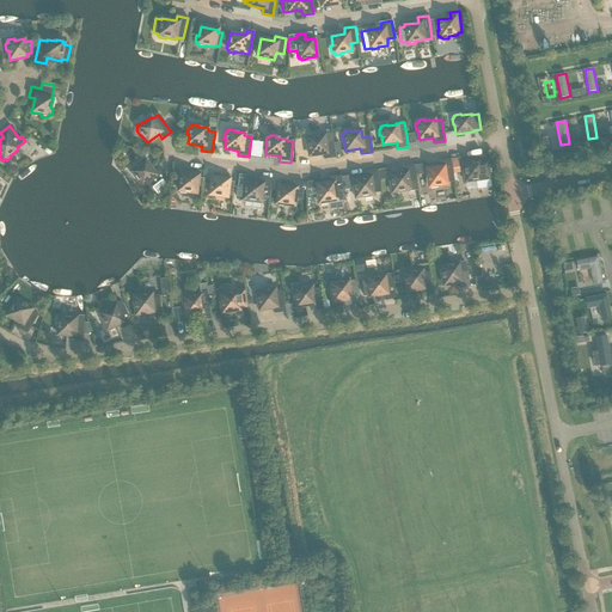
[(323,154),(324,159),(335,158),(335,157),(332,144),(332,141),(325,142),(324,135),(314,136),(314,135),(308,136),(308,138),(306,138),(307,140),(305,140),(306,146),(307,146),(310,155),(323,154)]
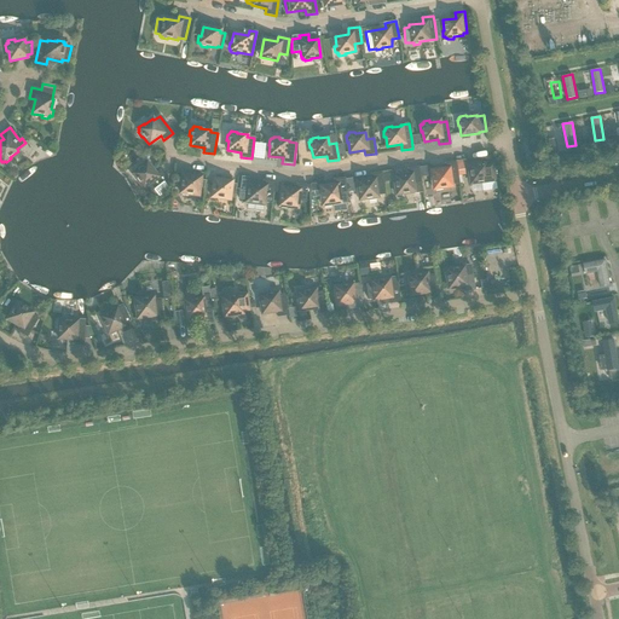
[(479,183),(496,180),(493,156),(481,158),(482,163),(468,166),(470,175),(468,175),(469,183),(470,181),(470,184),(473,184),(473,185),(479,184),(479,183)]
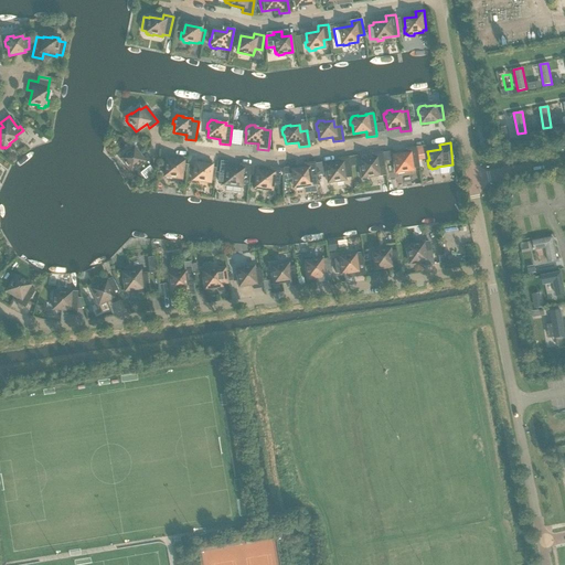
[(121,160),(120,161),(124,166),(126,164),(131,172),(132,171),(137,176),(140,173),(145,179),(153,172),(149,167),(152,163),(146,156),(142,159),(134,148),(127,155),(126,153),(121,157),(123,158),(120,159),(121,160)]
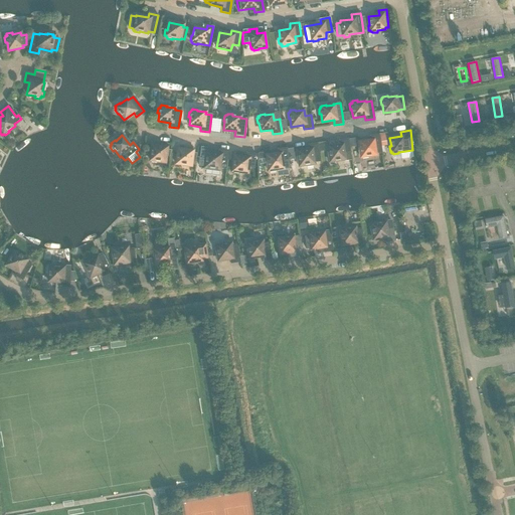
[(368,158),(367,156),(376,155),(375,153),(381,153),(379,135),(370,136),(370,141),(359,142),(360,151),(358,151),(359,156),(361,156),(361,157),(362,157),(362,158),(368,158)]
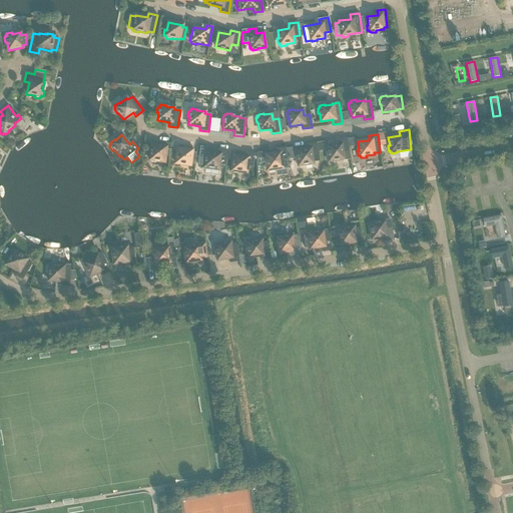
[(347,138),(338,140),(339,144),(327,146),(328,154),(327,154),(327,160),(329,159),(329,161),(330,161),(331,162),(336,161),(336,160),(344,159),(344,160),(350,159),(348,147),(347,138)]
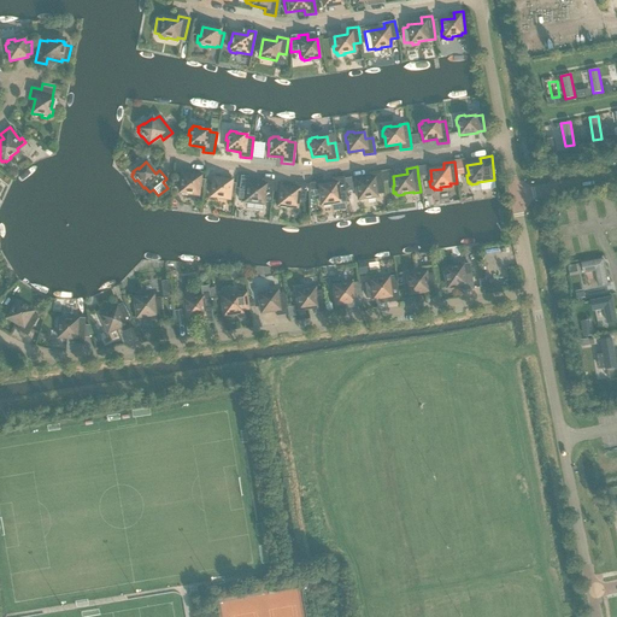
[(381,174),(381,172),(369,174),(370,180),(356,181),(358,192),(356,192),(357,198),(358,198),(358,199),(360,199),(360,200),(366,200),(366,198),(376,197),(376,194),(383,194),(382,182),(381,174)]
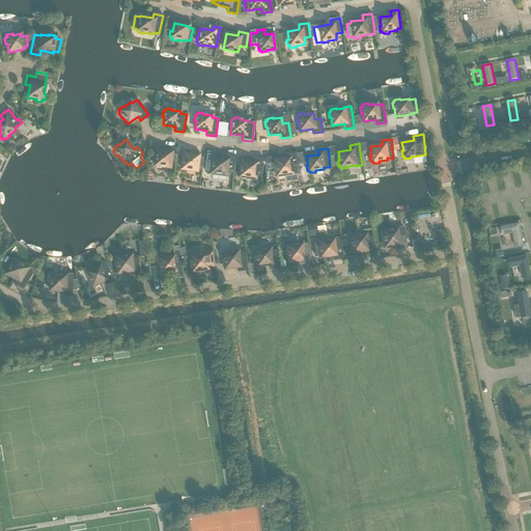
[(156,166),(156,167),(161,168),(162,167),(170,168),(171,161),(175,161),(176,155),(172,155),(172,152),(157,150),(156,159),(155,159),(154,164),(155,164),(155,166),(156,166)]
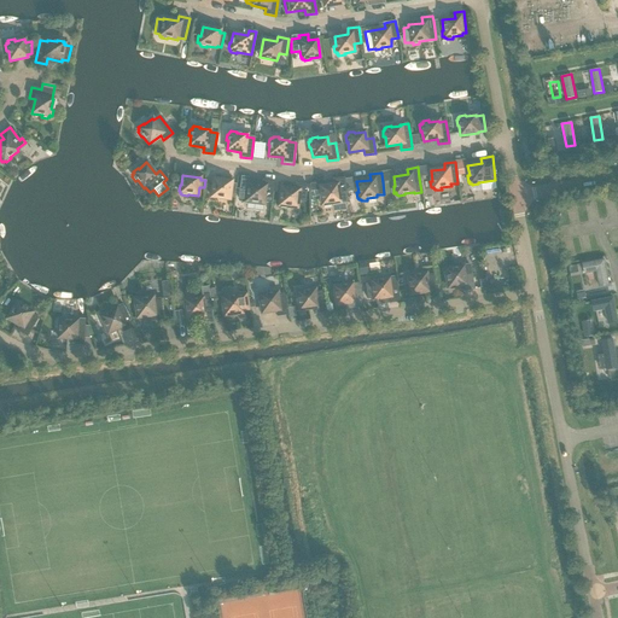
[(333,185),(320,187),(320,190),(322,205),(324,204),(324,207),(331,205),(330,204),(340,202),(339,194),(347,194),(345,190),(344,182),(344,178),(333,180),(333,185)]
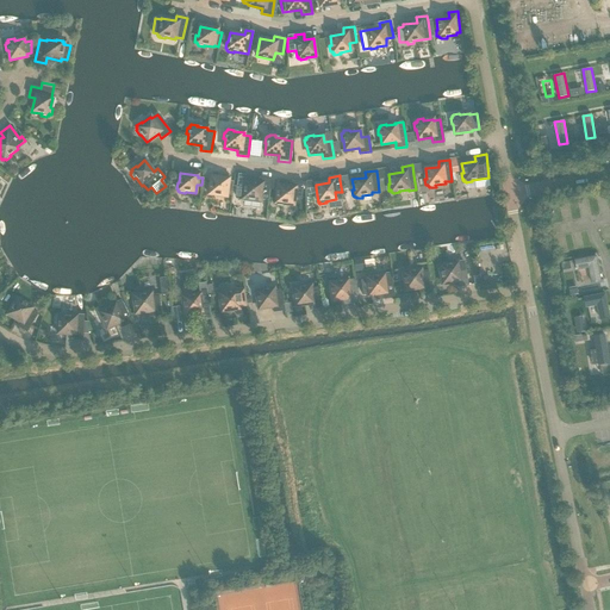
[(210,197),(216,197),(216,195),(226,197),(226,195),(231,195),(232,181),(228,181),(229,179),(211,176),(210,186),(207,186),(207,192),(209,193),(209,194),(210,194),(210,197)]
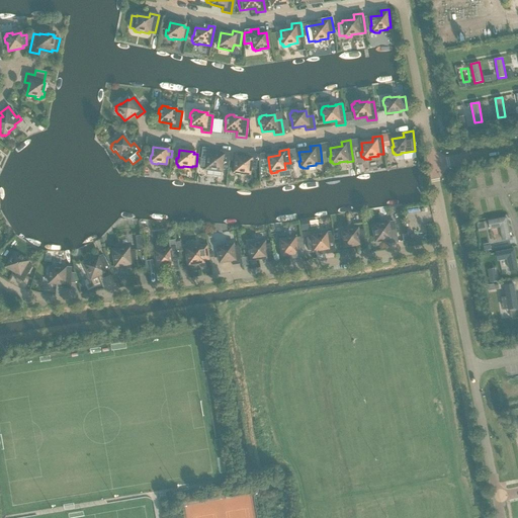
[(207,154),(206,162),(200,161),(200,166),(204,167),(206,167),(205,169),(207,169),(207,170),(212,171),(212,170),(221,171),(222,169),(228,170),(230,152),(221,151),(220,155),(207,154)]
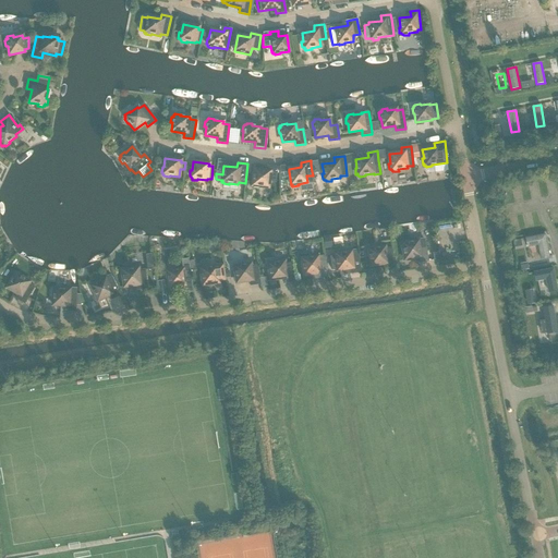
[(269,181),(276,182),(278,167),(267,166),(267,171),(254,169),(253,179),(251,178),(251,184),(252,184),(252,185),(253,185),(253,187),(258,187),(259,186),(268,187),(269,181)]
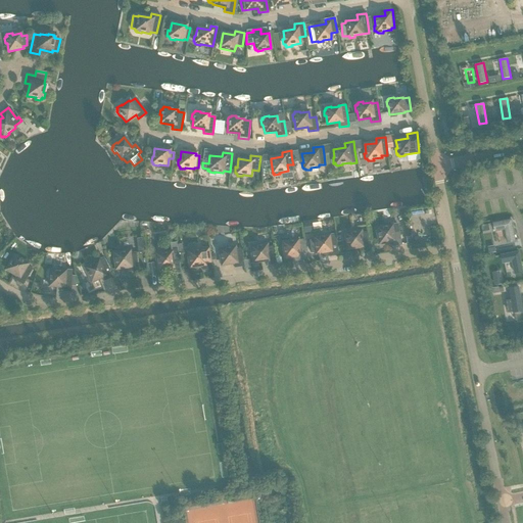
[(511,220),(493,223),(495,231),(505,230),(507,242),(515,240),(511,220)]
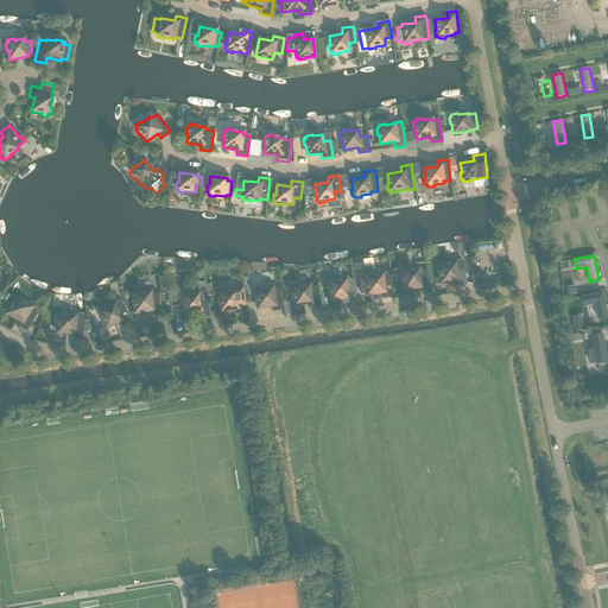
[(438,267),(437,267),(437,273),(439,273),(441,283),(455,282),(455,286),(467,285),(463,268),(463,261),(462,261),(462,260),(455,261),(456,263),(445,264),(445,263),(439,264),(439,265),(438,266),(438,267)]
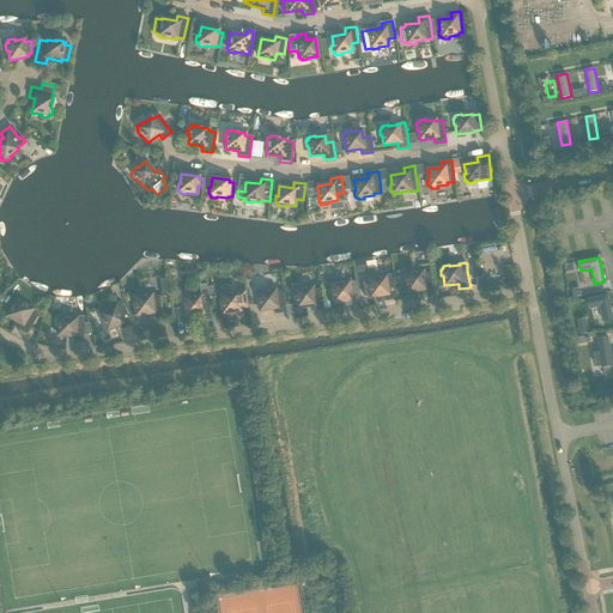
[(430,272),(423,273),(423,272),(412,273),(412,271),(406,272),(406,274),(405,274),(405,275),(404,275),(404,283),(406,281),(407,292),(422,290),(422,296),(432,293),(430,272)]
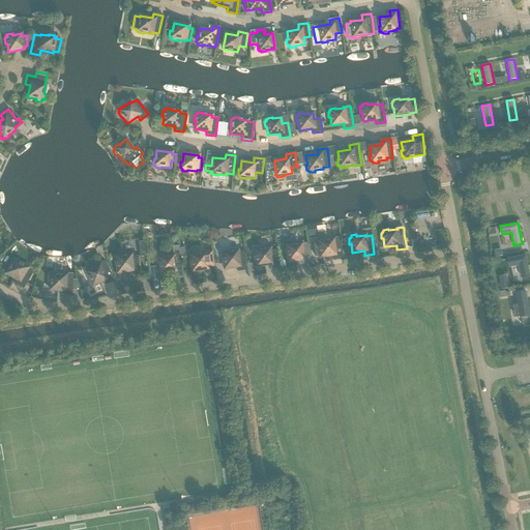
[(325,240),(325,239),(319,240),(320,241),(318,241),(318,243),(317,243),(313,243),(315,257),(320,256),(320,257),(332,255),(333,260),(343,259),(340,240),(333,241),(333,239),(325,240)]
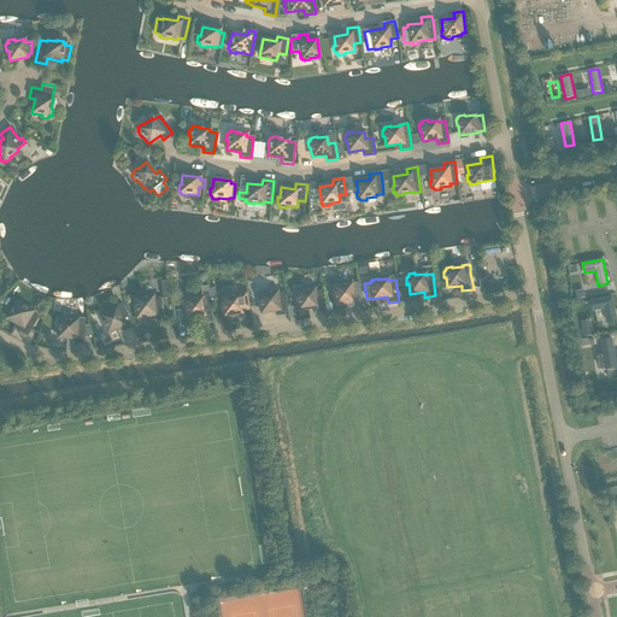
[(198,294),(210,293),(207,282),(197,285),(198,294)]
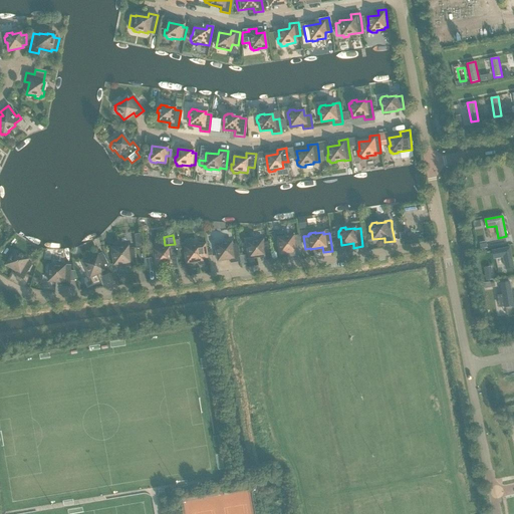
[(279,252),(280,253),(291,252),(292,256),(301,255),(298,236),(284,238),(284,236),(279,237),(279,238),(277,239),(278,240),(276,240),(277,245),(278,245),(279,247),(277,247),(278,252),(279,252)]
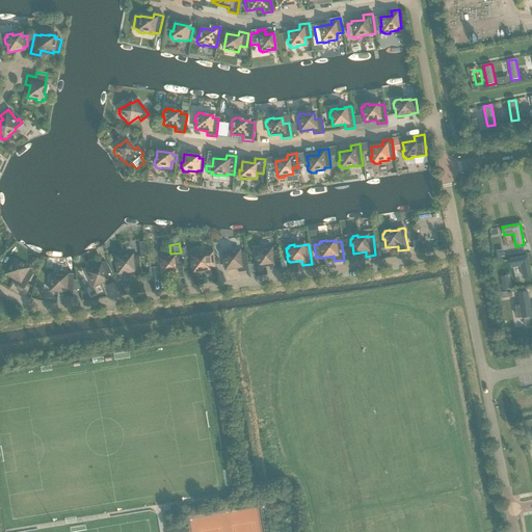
[(270,270),(280,268),(277,250),(271,250),(271,249),(262,250),(262,249),(257,249),(257,251),(256,251),(256,253),(255,254),(255,259),(257,259),(258,267),(270,265),(270,270)]
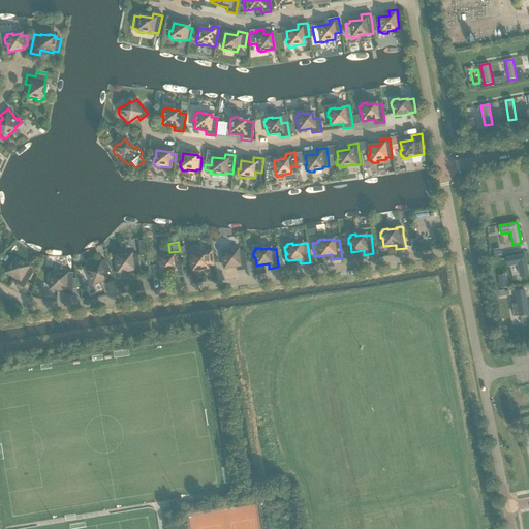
[(221,259),(223,259),(224,268),(237,267),(237,271),(246,270),(244,251),(238,252),(238,250),(228,251),(228,250),(223,251),(223,252),(222,252),(222,254),(220,254),(221,259)]
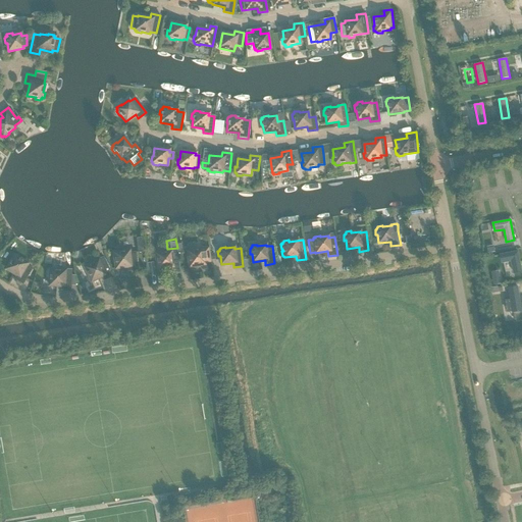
[(209,254),(209,249),(194,251),(194,249),(189,250),(189,251),(188,252),(188,253),(186,253),(187,259),(189,258),(190,267),(202,265),(202,269),(211,268),(210,260),(209,254)]
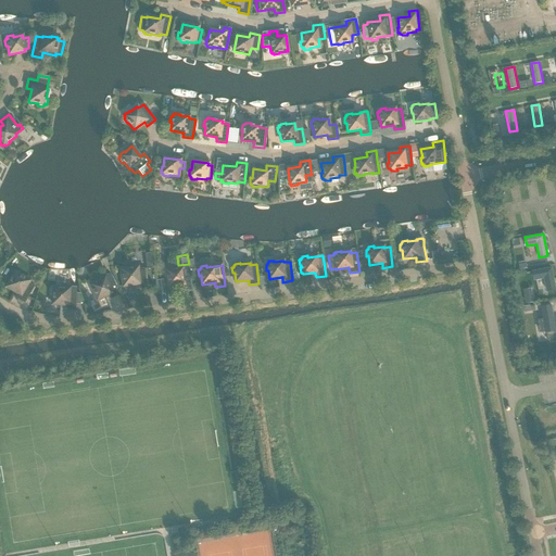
[(121,277),(122,277),(124,286),(136,285),(137,289),(147,288),(144,268),(138,269),(138,267),(128,268),(128,267),(123,268),(123,269),(122,269),(122,272),(119,272),(121,277)]
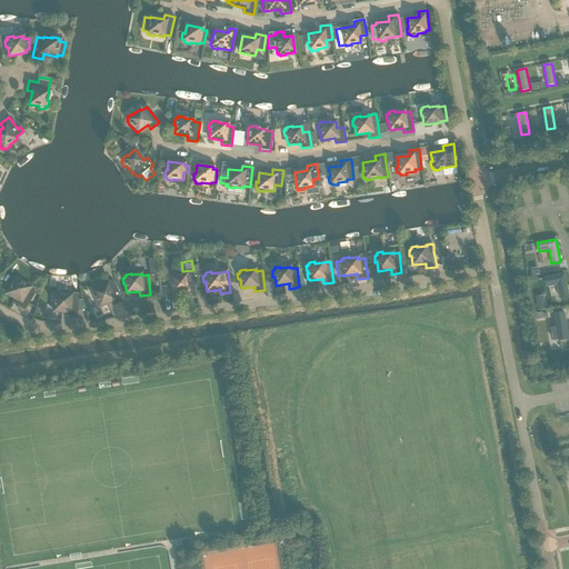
[(565,273),(545,277),(547,286),(558,283),(560,298),(568,296),(565,273)]
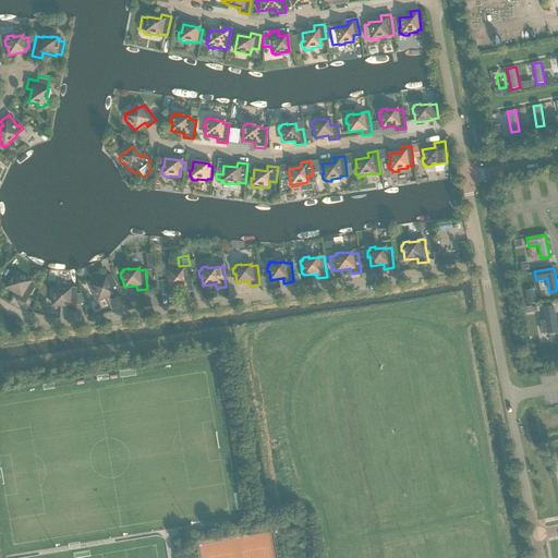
[(167,273),(166,274),(166,279),(168,279),(169,288),(182,286),(182,291),(182,294),(193,292),(192,289),(190,270),(183,271),(183,269),(173,270),(173,269),(168,269),(168,271),(167,271),(167,273)]
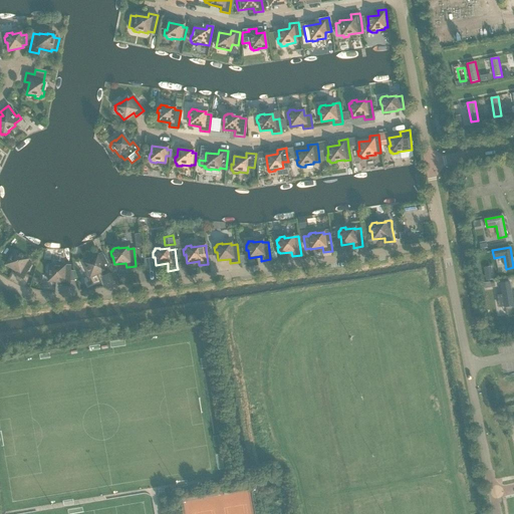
[(11,258),(6,265),(16,271),(14,275),(22,280),(31,264),(26,261),(27,260),(20,255),(20,254),(16,252),(15,253),(14,252),(13,253),(12,253),(9,257),(11,258)]
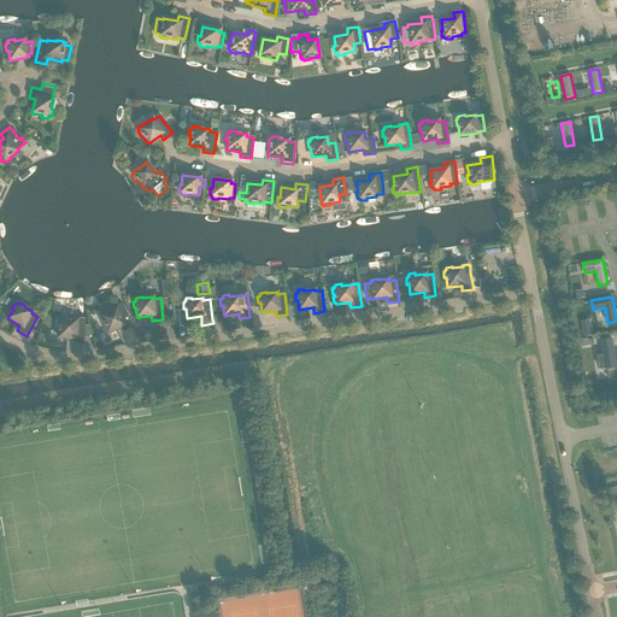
[(123,331),(133,327),(123,305),(107,312),(106,311),(100,313),(101,316),(100,316),(100,318),(99,318),(101,324),(104,323),(107,333),(121,327),(123,331)]
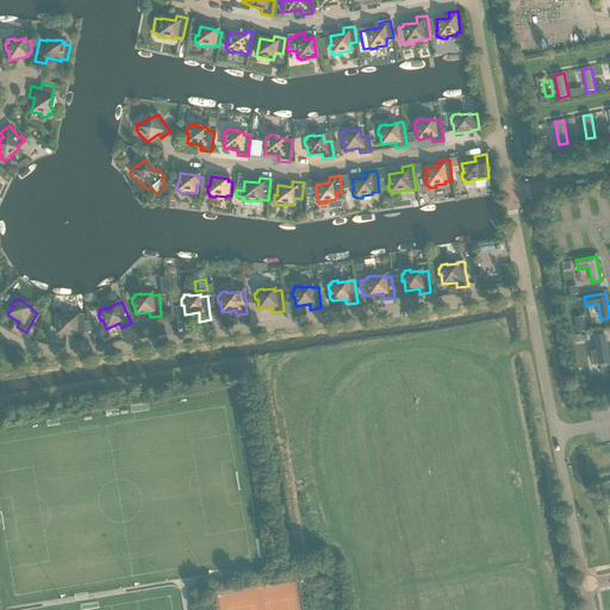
[(56,317),(56,324),(58,324),(57,334),(72,335),(72,340),(82,341),(82,335),(88,336),(88,324),(83,324),(83,317),(66,316),(67,315),(60,315),(60,316),(58,316),(58,317),(56,317)]
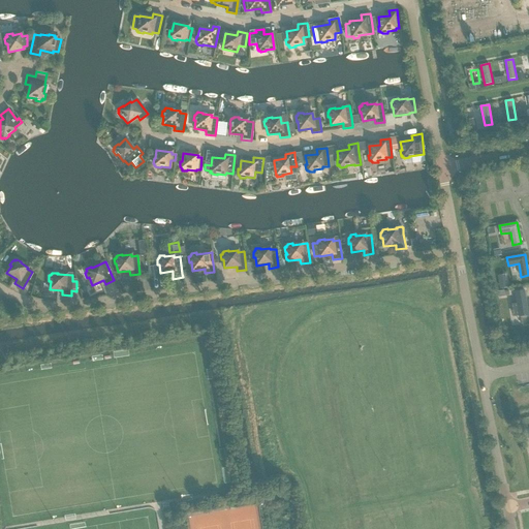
[(525,290),(516,292),(519,316),(528,315),(525,290)]
